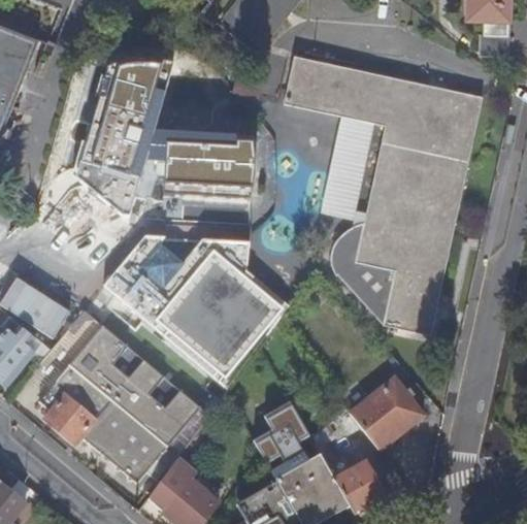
[(230,9),(218,0),(210,0),(202,10),(219,23),(230,9)]
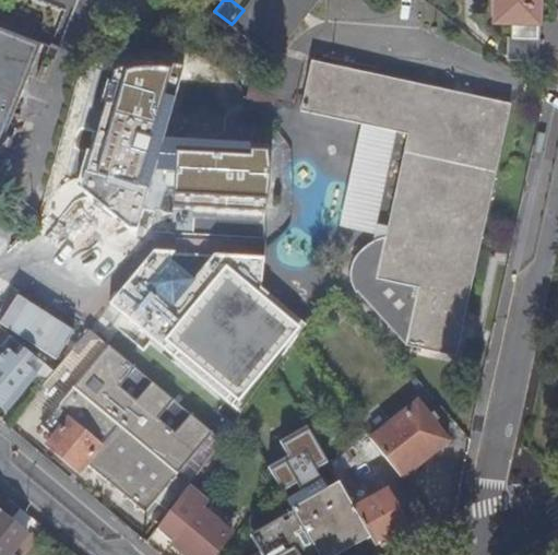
[(230,0),(244,10),(232,24),(273,57),(318,0),(230,0)]
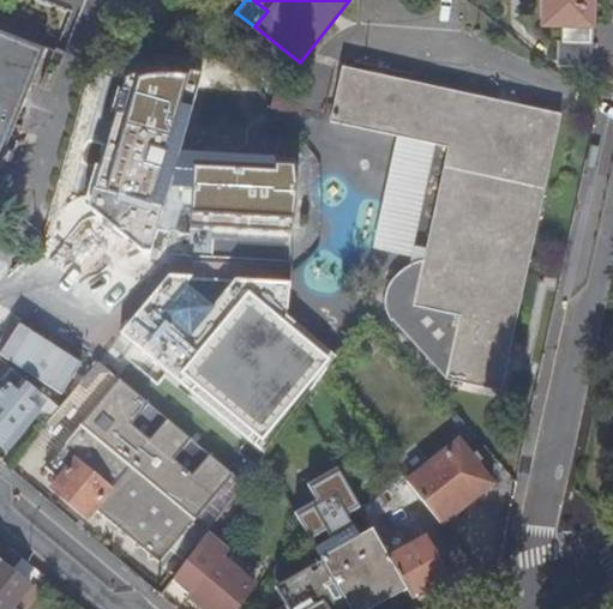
[(565,72),(589,73),(592,0),(544,0),(544,17),(564,17),(563,53),(563,60),(566,60),(565,72)]
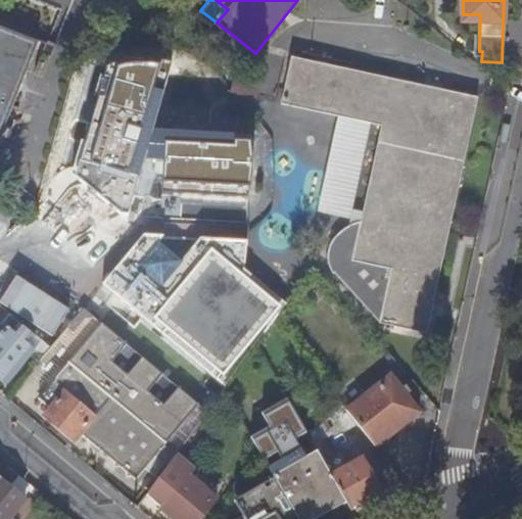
[(0,128),(37,36),(0,20),(0,128)]
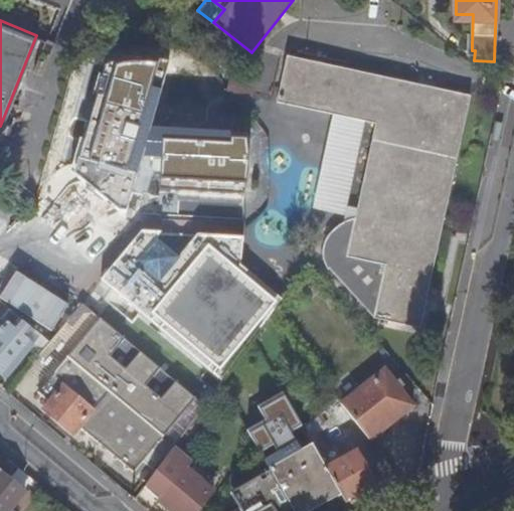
[(453,154),(466,93),(289,55),(280,101),(377,121),(354,232),(345,230),(342,226),(331,236),(326,250),(330,264),(376,314),(421,323),(425,304),(418,303),(420,296),(426,297),(457,155),(453,154)]
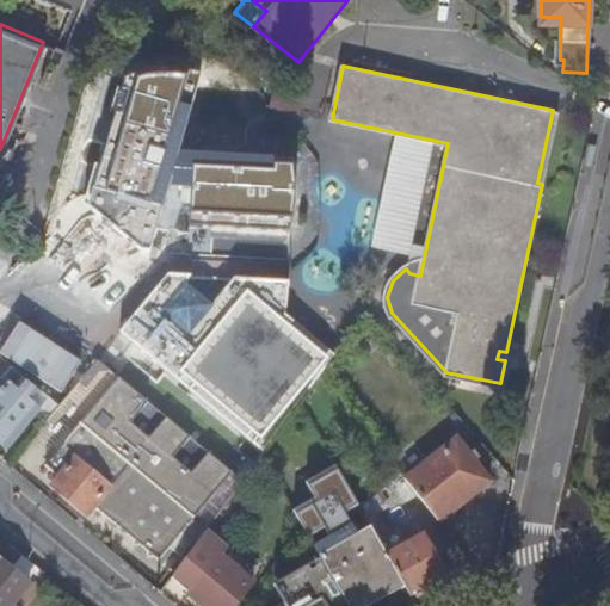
[(558,111),(553,110),(537,183),(542,184),(558,111)]
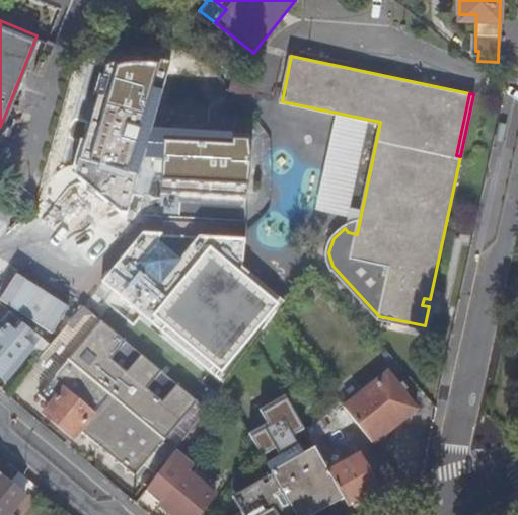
[(247,235),(142,230),(102,281),(224,380),(282,297),(243,266),(247,235)]
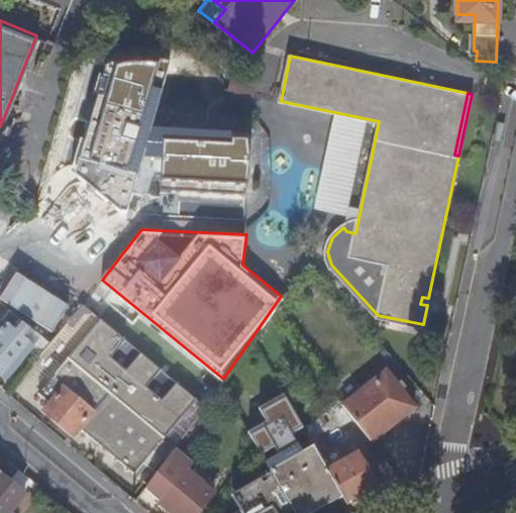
[(427,305),(428,298),(422,297),(420,304),(427,305)]
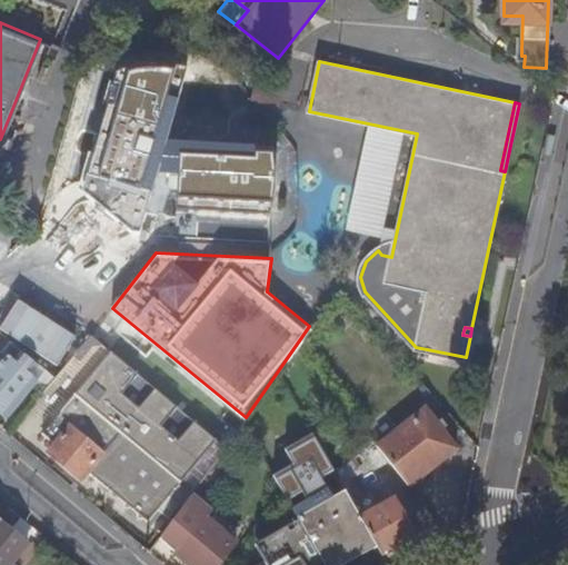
[(0,349),(10,338),(0,329),(0,349)]
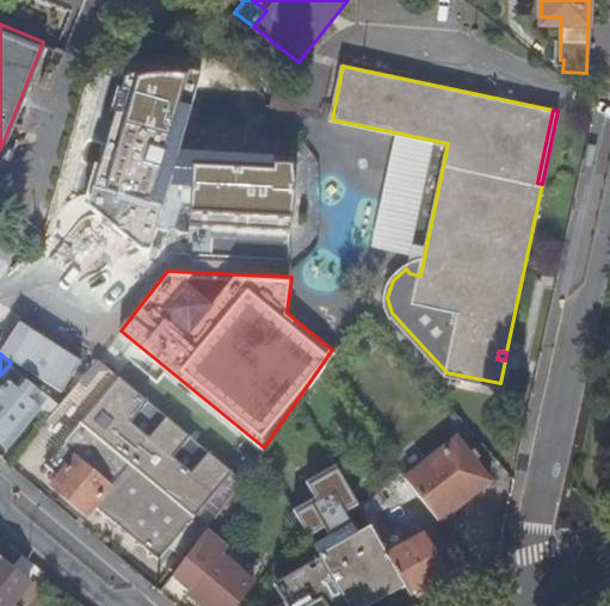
[(82,422),(195,515),(207,525),(242,477),(94,354),(56,401),(59,402),(82,422)]
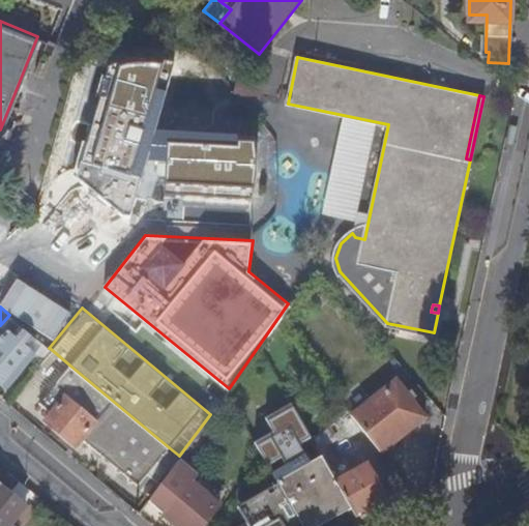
[(24,347),(30,339),(21,330),(13,339),(5,332),(0,338),(0,381),(6,386),(32,355),(24,347)]
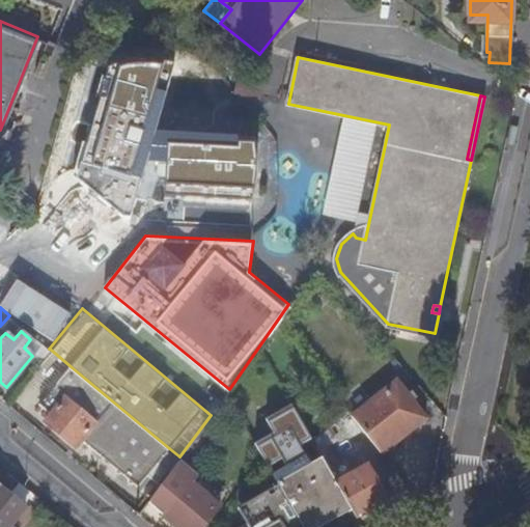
[(51,350),(49,349),(33,335),(30,339),(24,348),(32,356),(40,362),(51,350)]
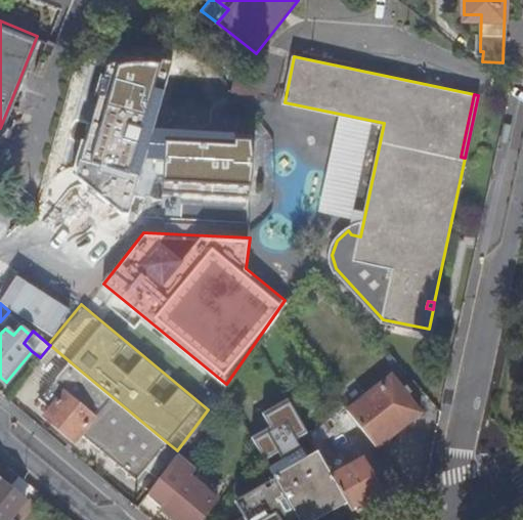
[(157,456),(167,442),(71,362),(41,399),(52,407),(45,416),(76,440),(81,433),(136,479),(145,469),(147,471),(159,458),(157,456)]
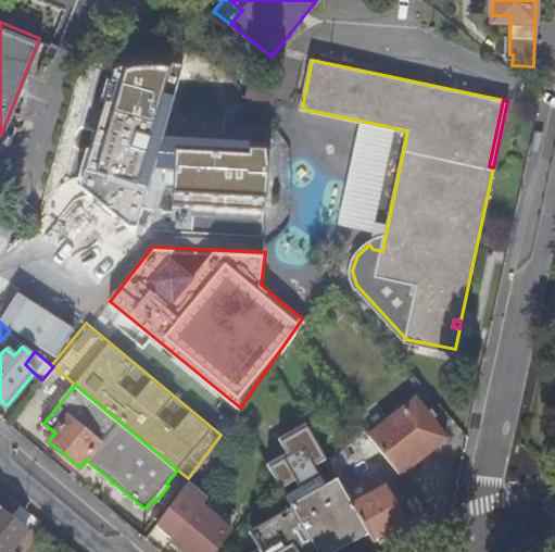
[(415,398),(369,435),(399,473),(445,436),(415,398)]
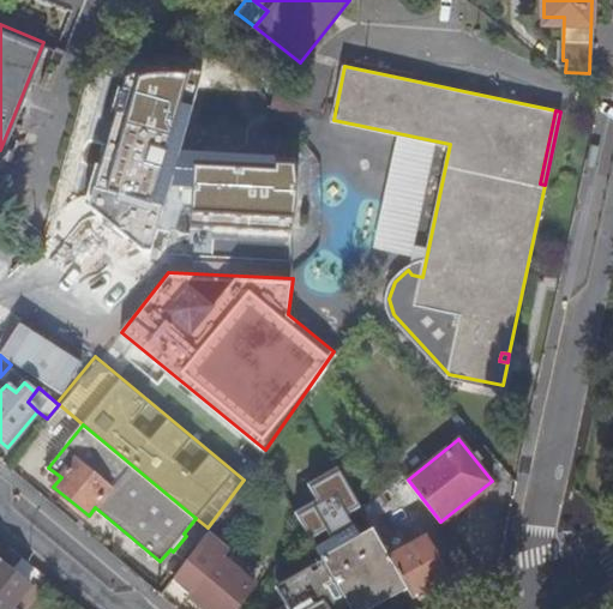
[(318,502),(299,514),(311,537),(326,528),(332,538),(317,548),(324,560),(350,608),(355,608),(404,583),(389,555),(372,528),(359,535),(347,513),(360,505),(350,488),(340,470),(310,487),(318,502)]
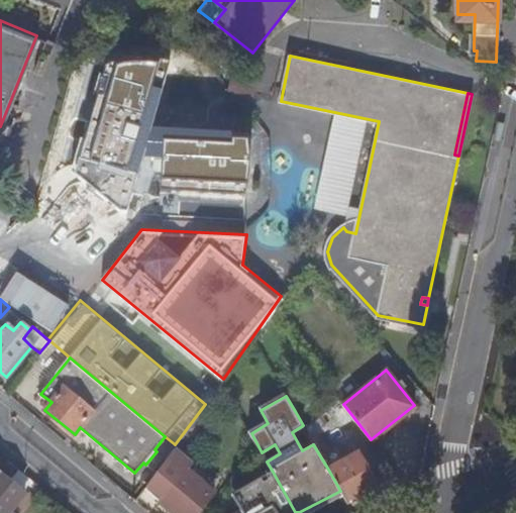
[(303,425),(313,444),(327,468),(348,455),(313,400),(295,411),(303,425)]
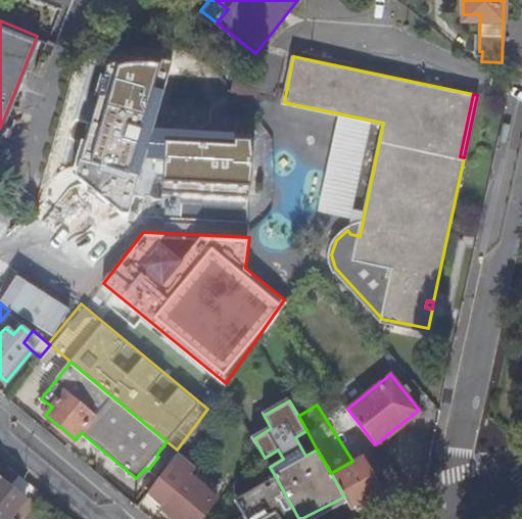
[(0,466),(12,475),(18,467),(0,453),(0,466)]
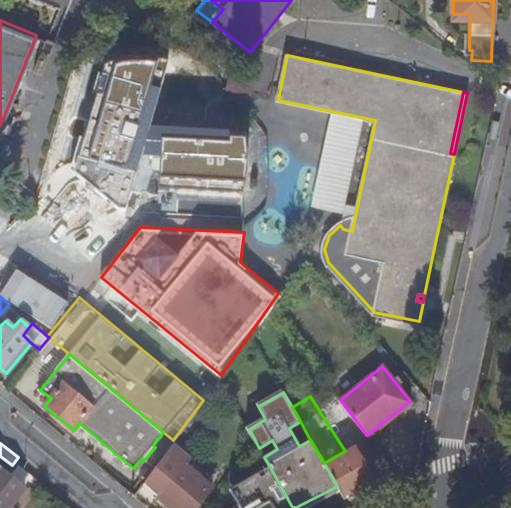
[(324,463),(337,486),(344,498),(374,481),(354,446),(345,451),(324,463)]
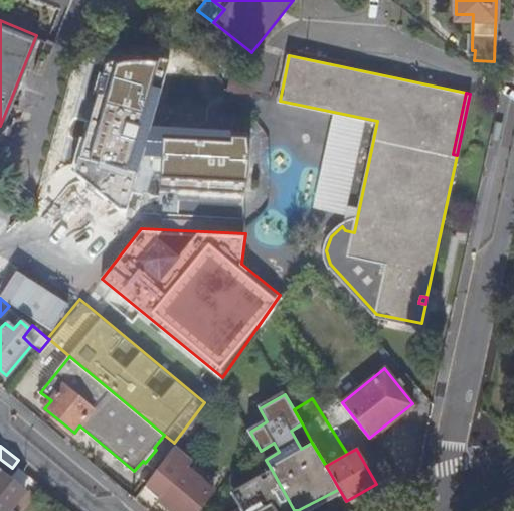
[(144,485),(175,510),(193,510),(212,490),(168,453),(144,485)]
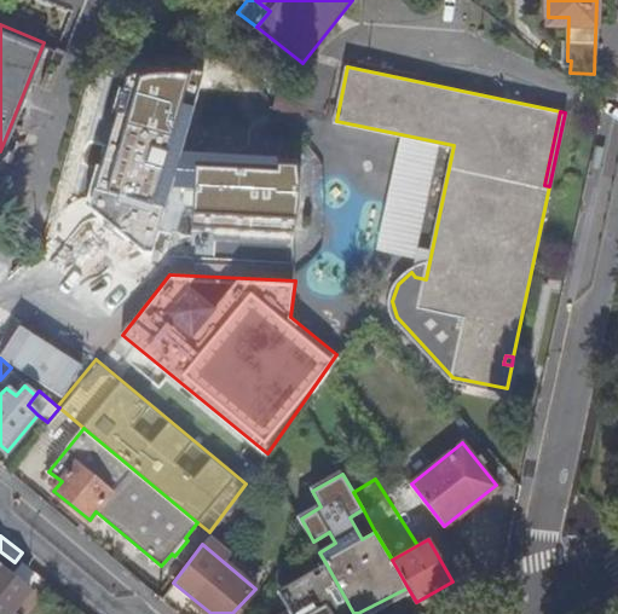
[(353,613),(327,565),(286,586),(279,590),(290,610),(284,613),(353,613)]
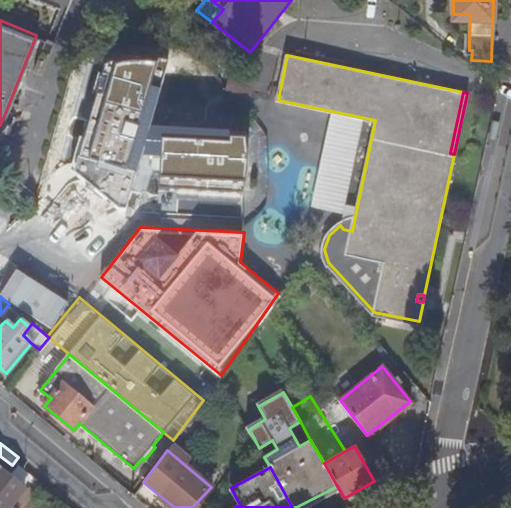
[(0,502),(16,483),(0,469),(0,502)]
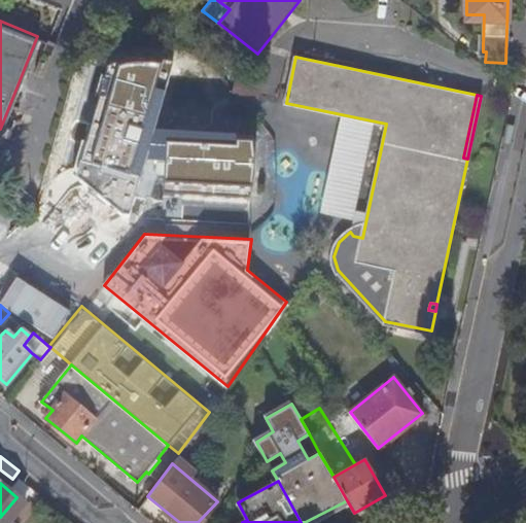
[(0,522),(7,522),(24,503),(16,497),(0,517),(0,522)]
